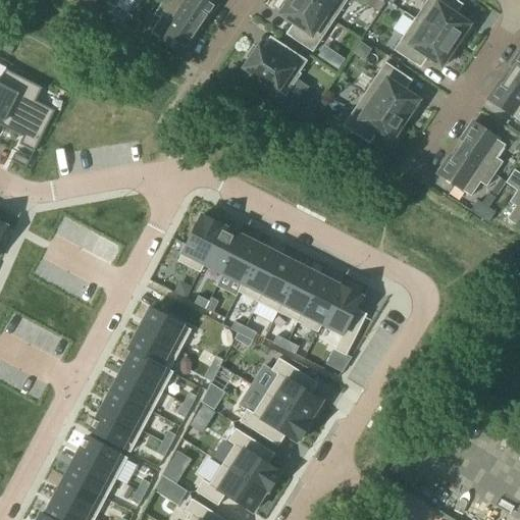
[(104,0),(116,8),(121,0),(104,0)]
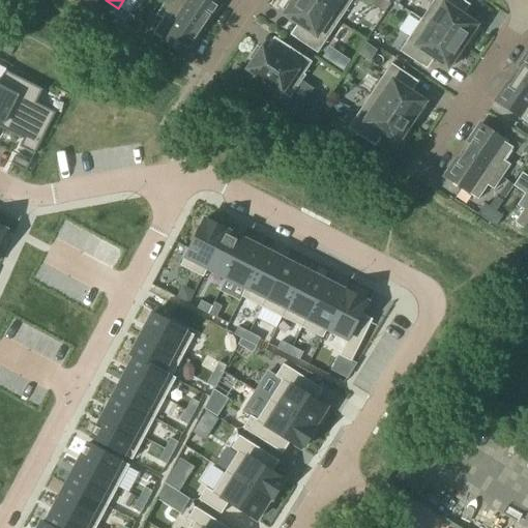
[(166,0),(166,1),(202,26),(208,18),(211,20),(223,2),(220,0),(166,0)]
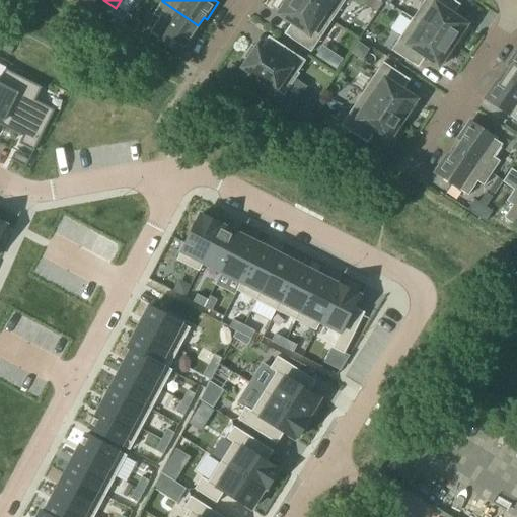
[(297,26),(290,37),(311,52),(333,19),(324,14),(302,0),(288,0),(283,0),(278,8),(281,10),(279,14),(297,26)]
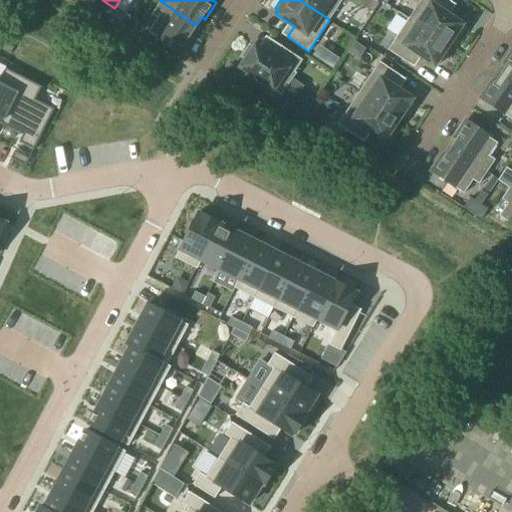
[(329,19),(342,0),(299,0),(321,14),(329,19)]
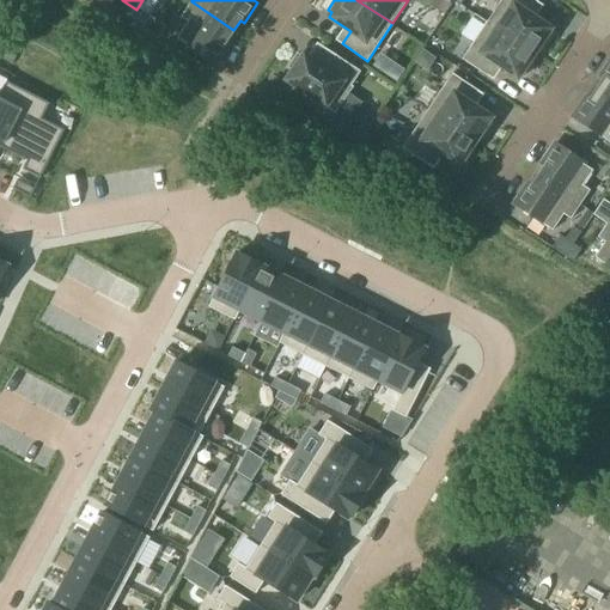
[(551,28),(530,13),(538,1),(537,0),(501,0),(488,20),(535,53),(541,44),(544,47),(553,35),(549,32),(551,28)]
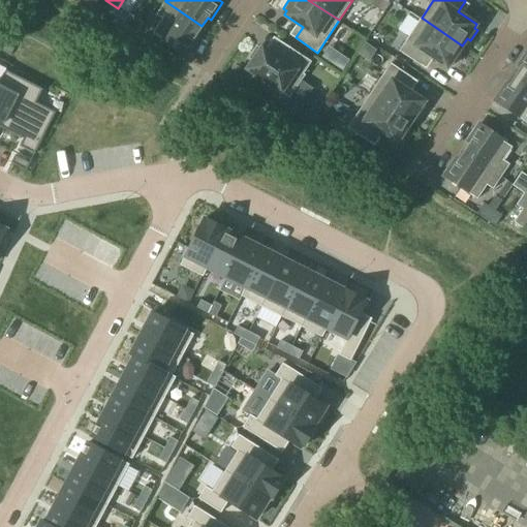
[(100,1),(93,10),(102,17),(110,7),(100,1)]
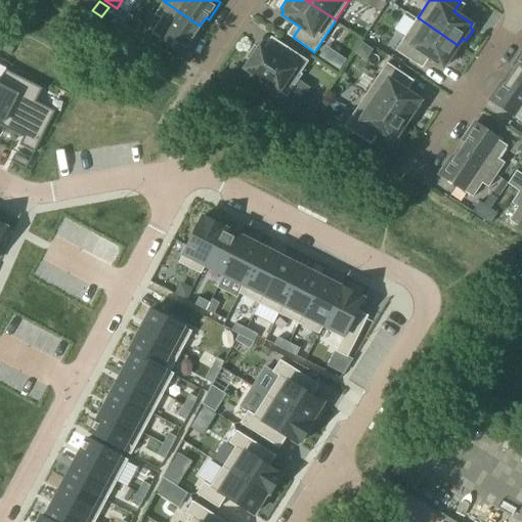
[(200,26),(164,1),(156,13),(162,17),(151,32),(185,54),(197,37),(193,35),(200,26)]
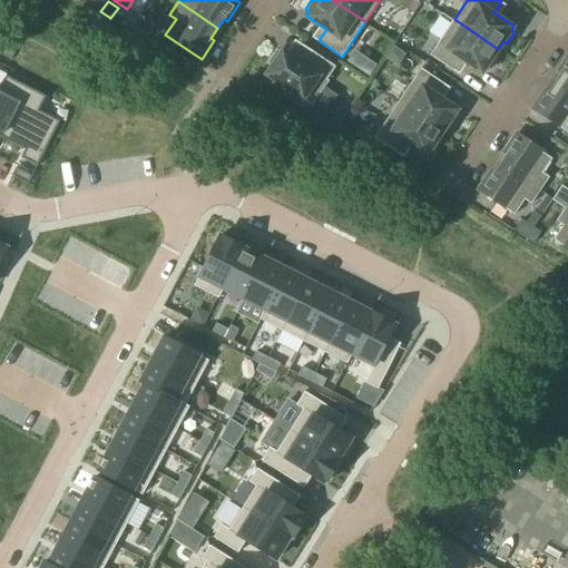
[(134,25),(142,29),(148,18),(142,13),(134,25)]
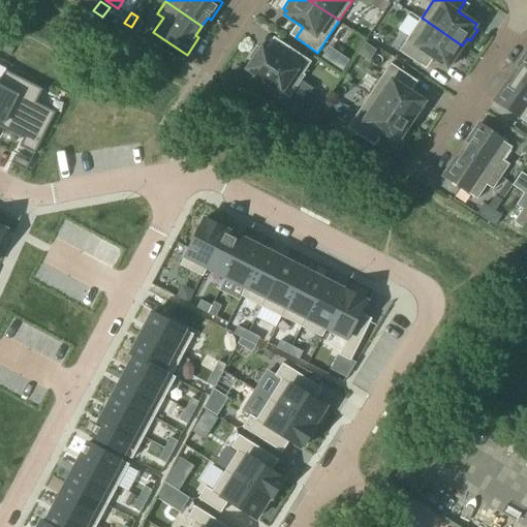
[(131,27),(137,32),(145,22),(137,17),(131,27)]
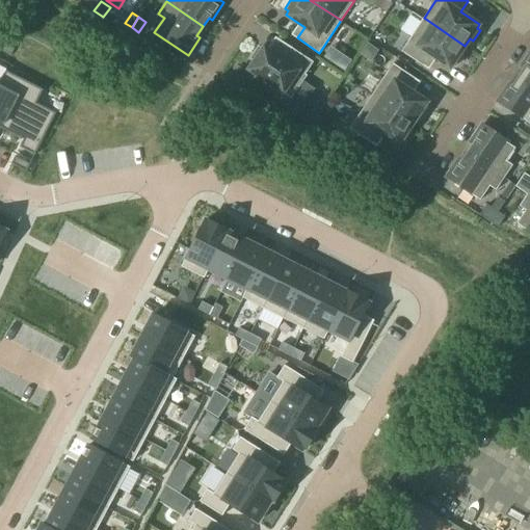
[(465,46),(424,18),(402,51),(424,65),(431,55),(450,68),(453,63),(456,65),(462,55),(459,53),(465,46)]
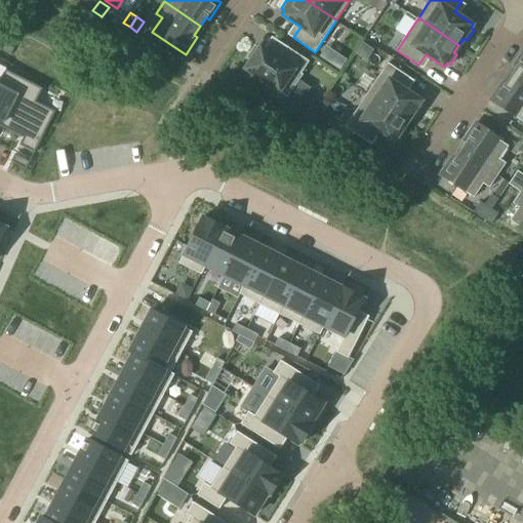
[(302,73),(310,61),(288,46),(280,58),(260,45),(258,48),(255,46),(248,57),(251,59),(245,68),(257,76),(257,77),(268,83),(280,91),(288,96),(304,74),(302,73)]
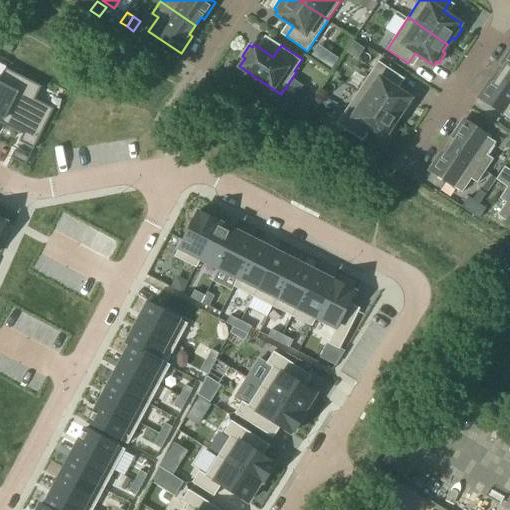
[(509,51),(502,63),(505,65),(499,74),(509,81),(509,51)]
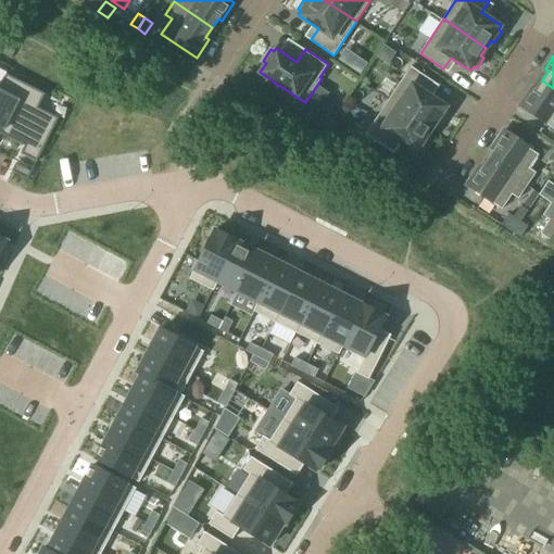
[(435,82),(412,66),(389,100),(431,128),(437,121),(440,123),(448,112),(444,110),(447,106),(427,93),(435,82)]
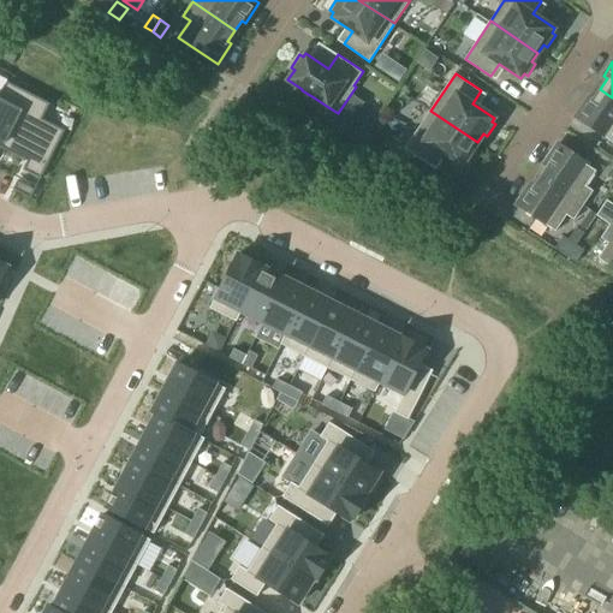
[(0,90),(0,140),(4,142),(29,93),(12,84),(7,95),(0,90)]
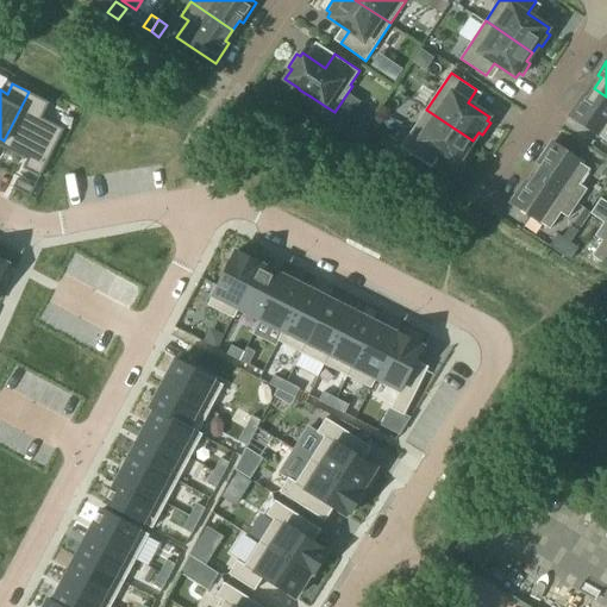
[(606,97),(594,88),(587,98),(583,95),(570,116),(606,141),(606,97)]
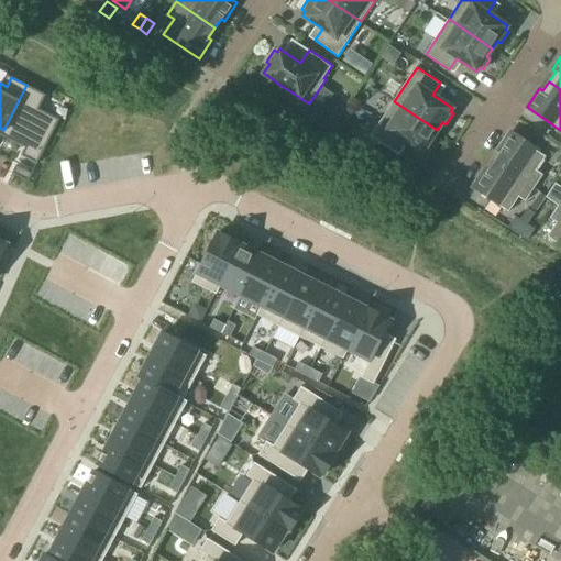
[(26,85),(3,130),(23,140),(15,154),(36,165),(63,116),(37,102),(42,92),(26,85)]
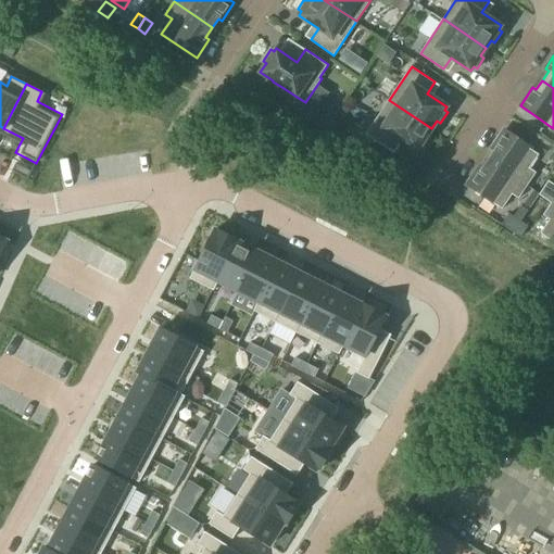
[(389,100),(378,116),(366,134),(389,149),(397,138),(416,151),(419,148),(423,150),(429,138),(426,136),(431,128),(389,100)]
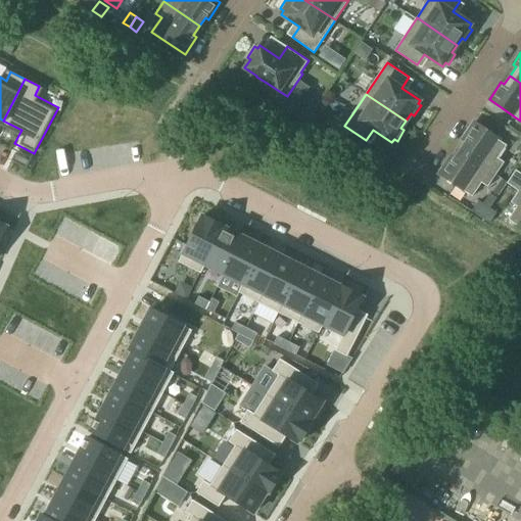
[(465,139),(459,148),(496,174),(504,162),(499,158),(508,145),(496,137),(496,136),(473,120),(462,137),(465,139)]
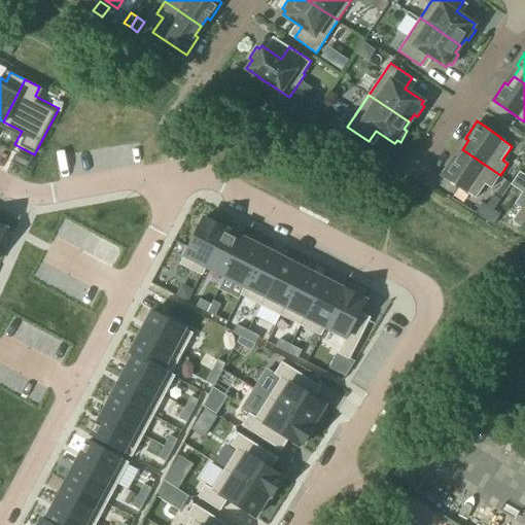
[(491,187),(500,175),(462,149),(455,160),(452,158),(441,175),(476,198),(485,183),(491,187)]
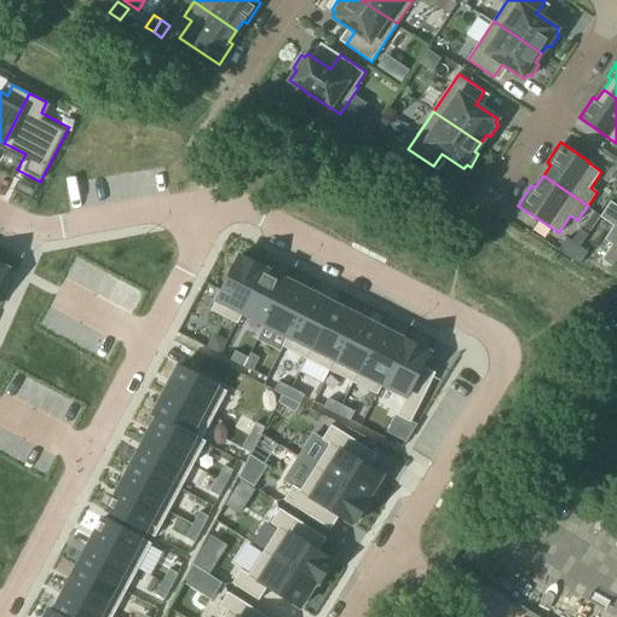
[(36,190),(18,180),(13,190),(32,200),(36,190)]
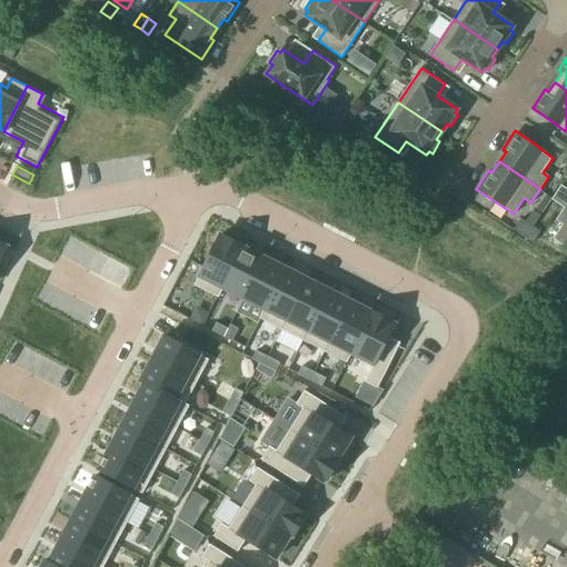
[(565,207),(566,208),(566,188),(560,183),(551,197),(565,207)]
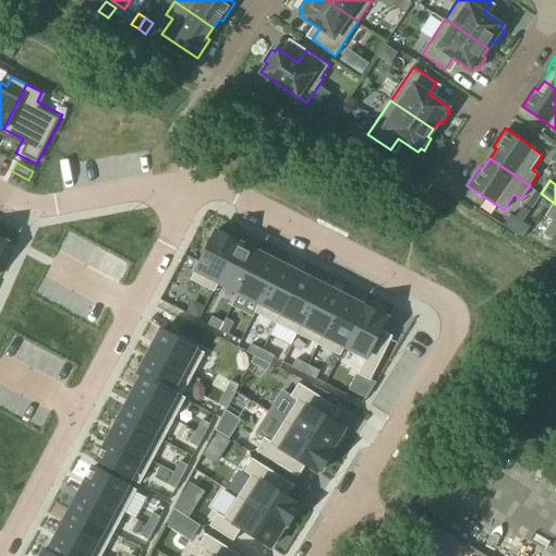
[(555,204),(554,203),(545,216),(552,220),(542,233),(551,240),(551,241),(555,244),(555,204)]
